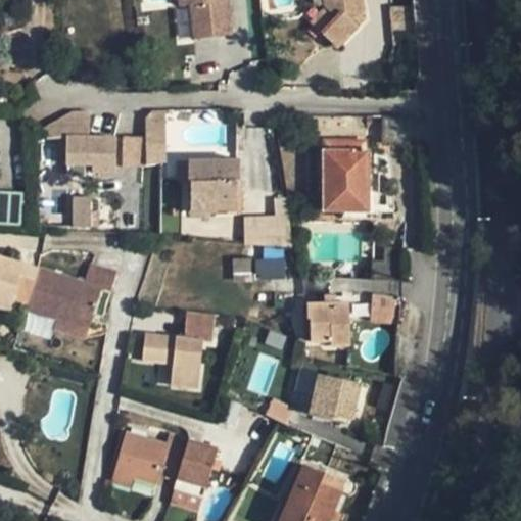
[(179,0),(180,3),(190,2),(192,36),(231,34),(228,0),(179,0)]
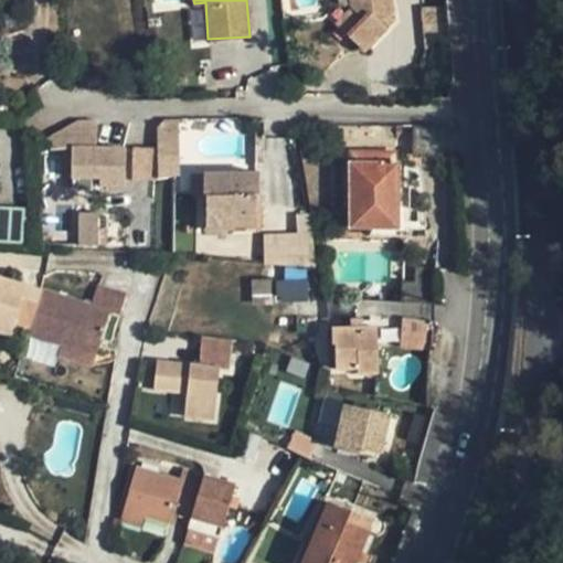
[(344,0),(349,33),(361,44),(346,61),(361,76),(383,53),(379,48),(390,35),(384,0),(344,0)]
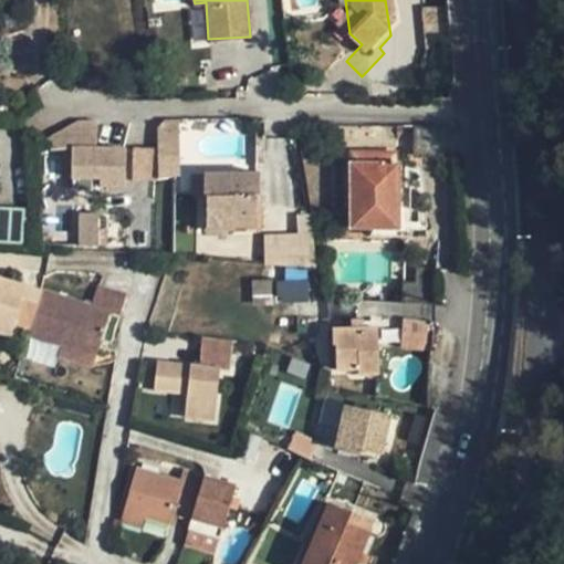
[(188,7),(189,37),(204,35),(202,6),(188,7)]
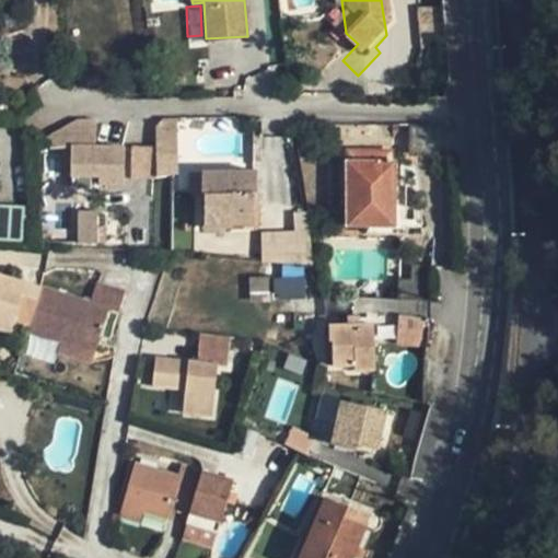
[(343,60),(358,44),(346,33),(330,48),(343,60)]
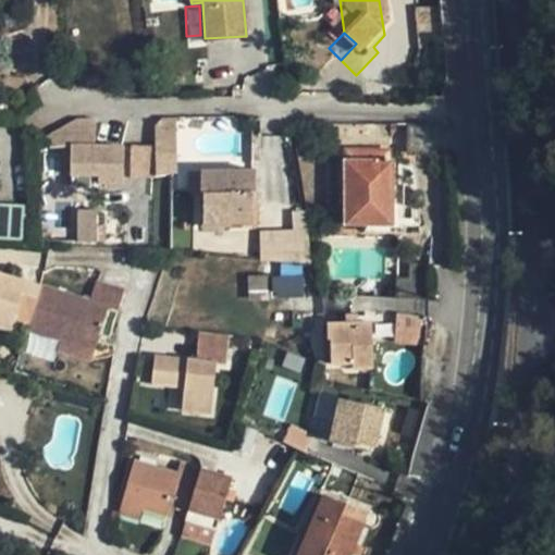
[(386,45),(384,35),(373,47),(378,52),(386,45)]
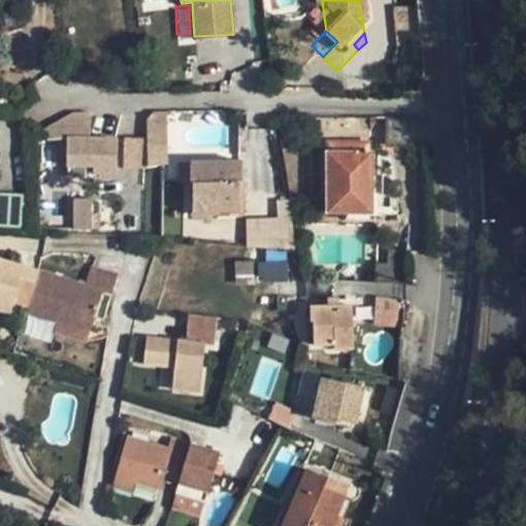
[(72,112),(69,113),(68,136),(88,137),(88,111),(72,112)]
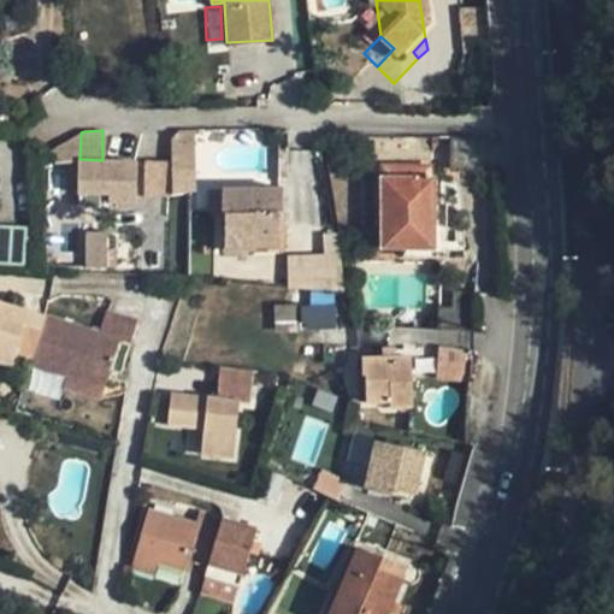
[(80,159),(81,133),(30,161),(78,161),(78,192),(80,192),(80,205),(98,205),(99,193),(110,193),(110,201),(133,201),(134,160),(102,160),(80,159)]
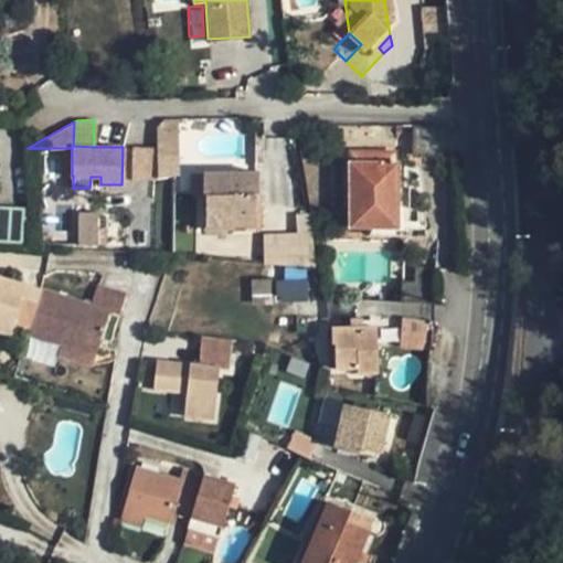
[(131,179),(155,179),(156,147),(131,147),(131,179)]
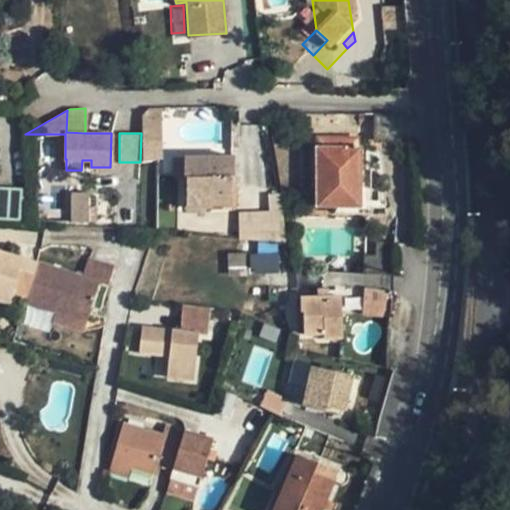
[(319,202),(358,201),(357,148),(354,148),(354,140),(320,140),(320,149),(318,149),(319,202)]
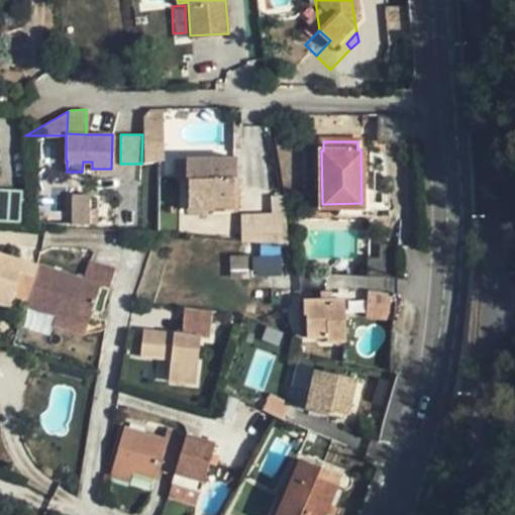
[(236,157),(186,158),(186,176),(186,178),(187,178),(188,207),(207,206),(234,206),(233,176),(236,177),(236,157)]
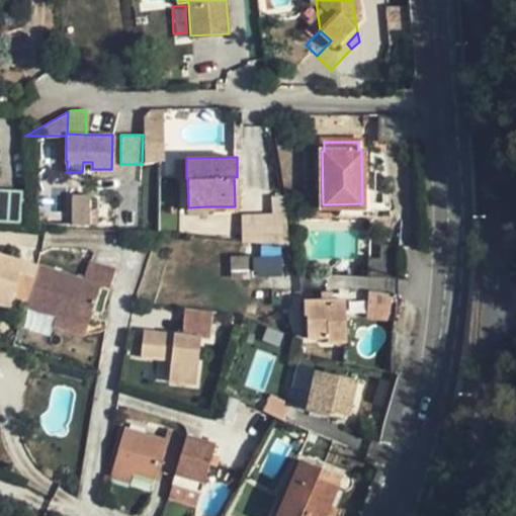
[(0,220),(24,221),(23,177),(0,177),(0,220)]
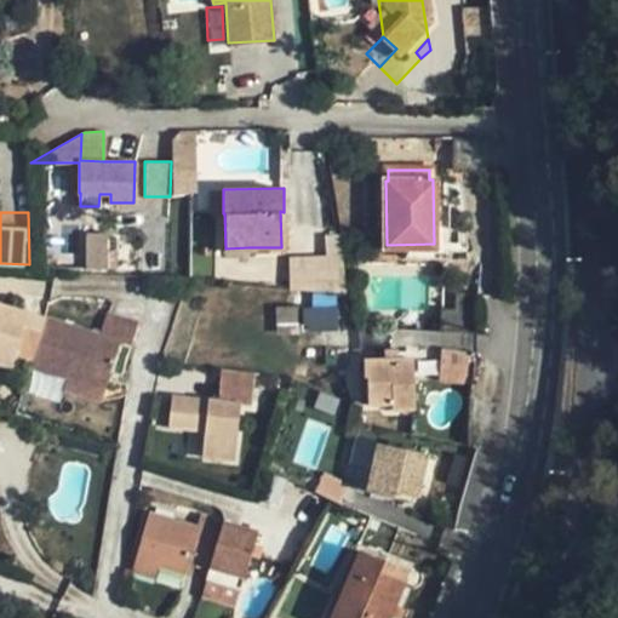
[(86,268),(106,268),(106,247),(106,232),(86,233),(86,268)]
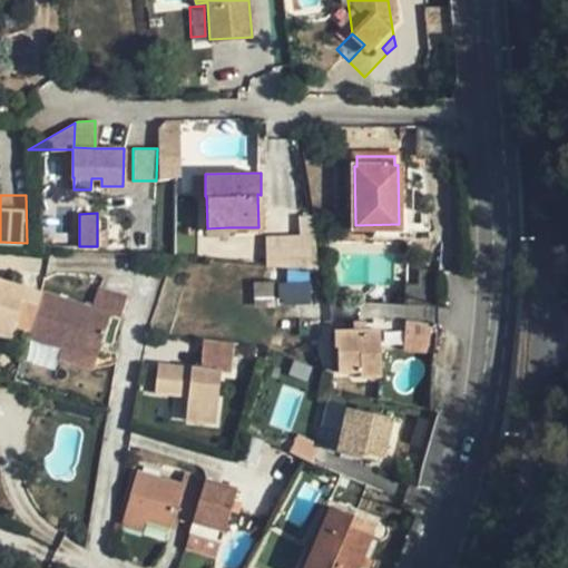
[(106,227),(97,227),(97,246),(106,246),(106,227)]
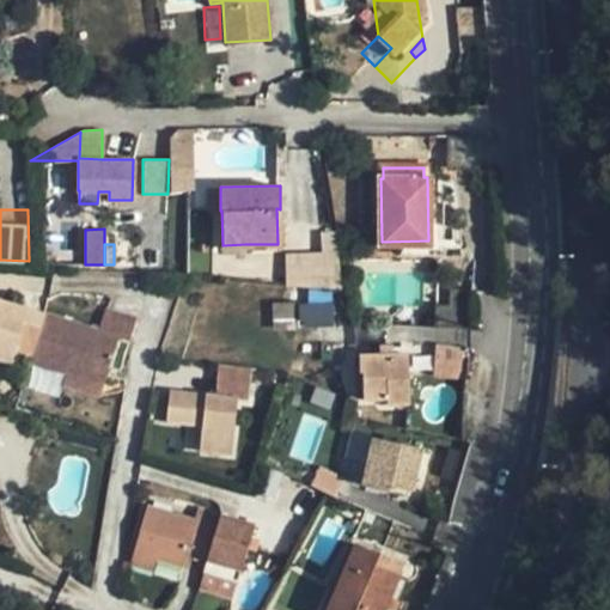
[(330,288),(331,266),(292,263),(290,285),(330,288)]
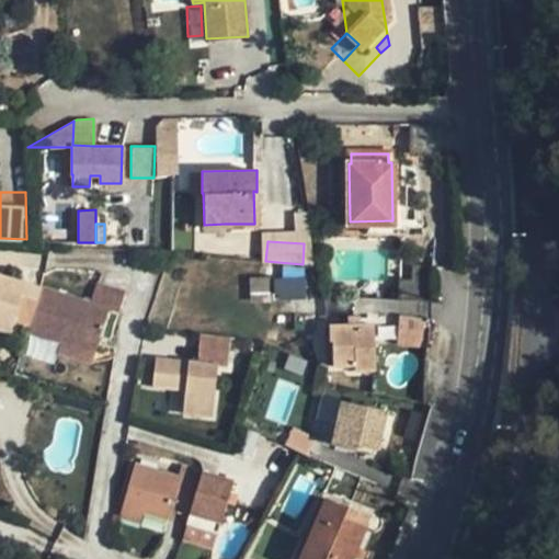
[(432,267),(413,266),(413,281),(412,296),(430,297),(432,267)]
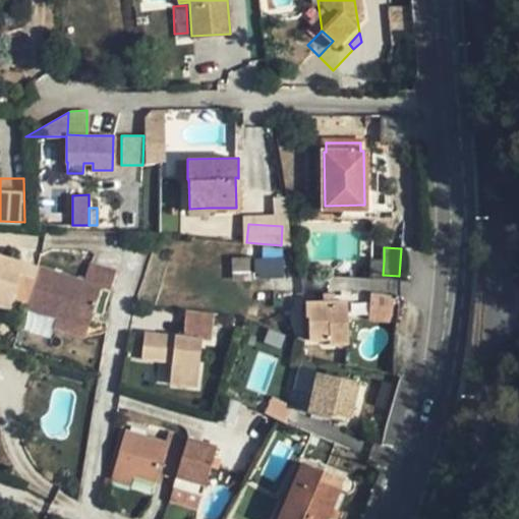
[(24,307),(54,316),(88,327),(100,285),(110,288),(115,271),(89,263),(83,279),(0,253),(0,305),(8,307),(12,296),(26,300),(24,307)]
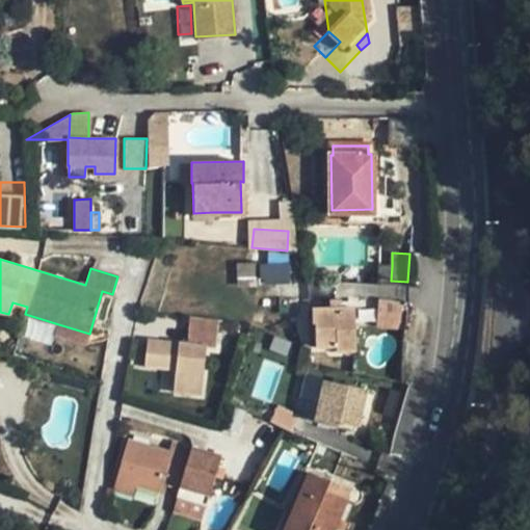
[(248,282),(262,282),(262,263),(248,264),(248,282)]
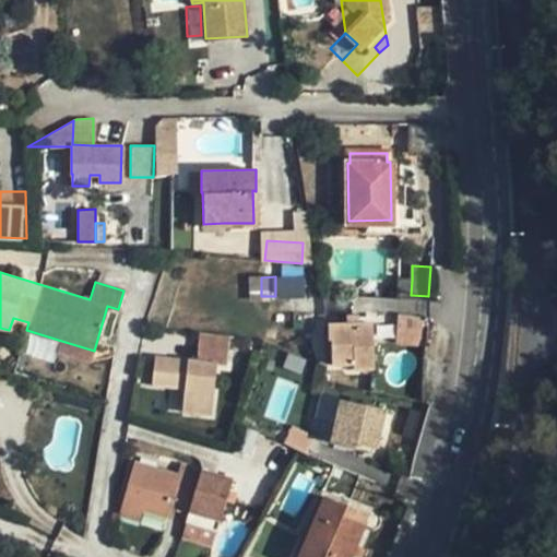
[(304,276),(275,276),(275,296),(304,296),(304,276)]
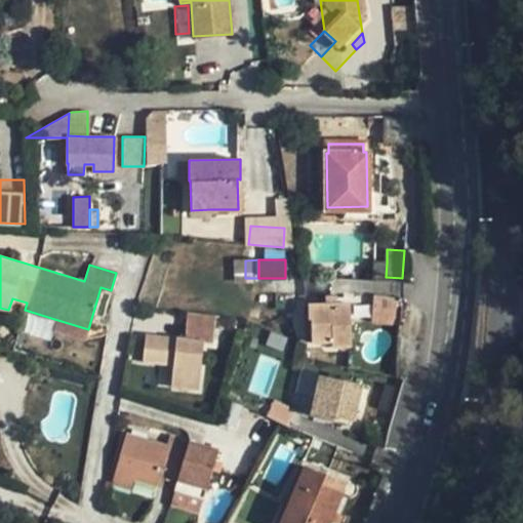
[(386,277),(387,263),(374,263),(373,277),(386,277)]
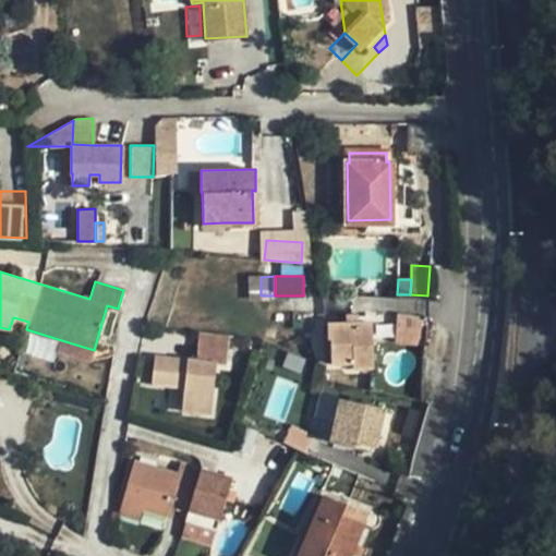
[(345,322),(357,322),(357,313),(345,313),(345,322)]
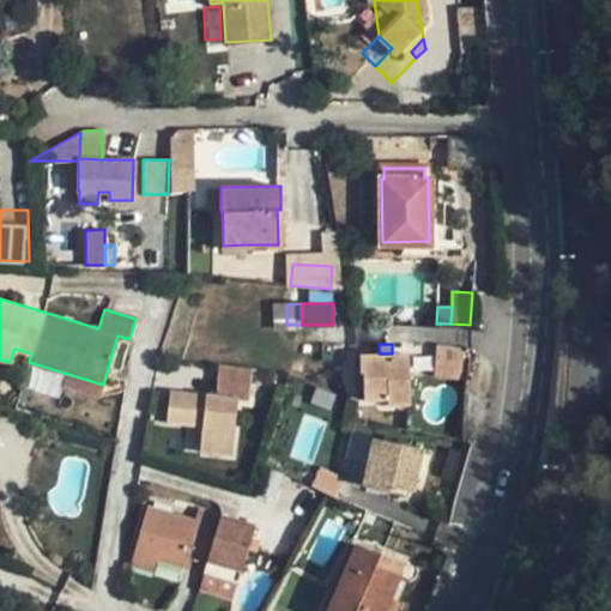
[(409,352),(392,354),(379,354),(358,354),(360,370),(363,370),(363,399),(387,399),(387,404),(410,404),(409,352)]
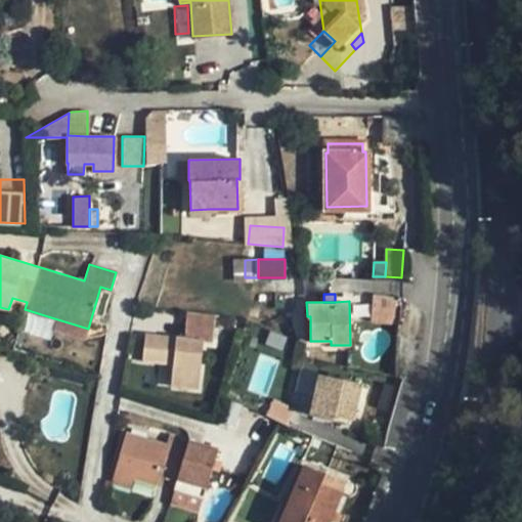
[(212,341),(214,314),(186,311),(183,338),(144,333),(141,359),(173,363),(171,385),(198,389),(203,339),(212,341)]
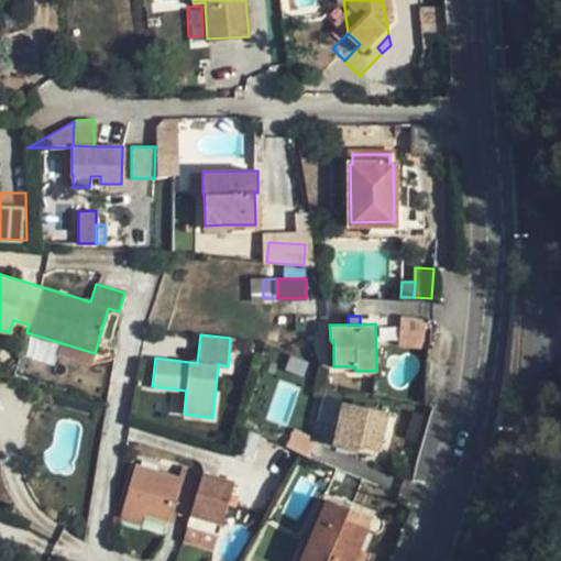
[(91,364),(95,353),(58,342),(55,353),(91,364)]
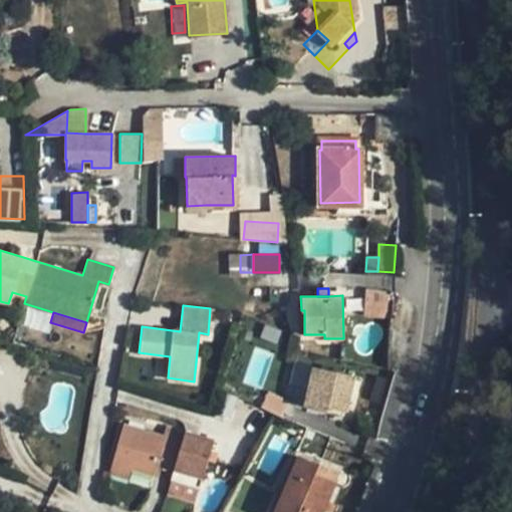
[(345,411),(348,396),(351,385),(353,375),(311,366),(303,406),(325,411),(326,407),(345,411)]
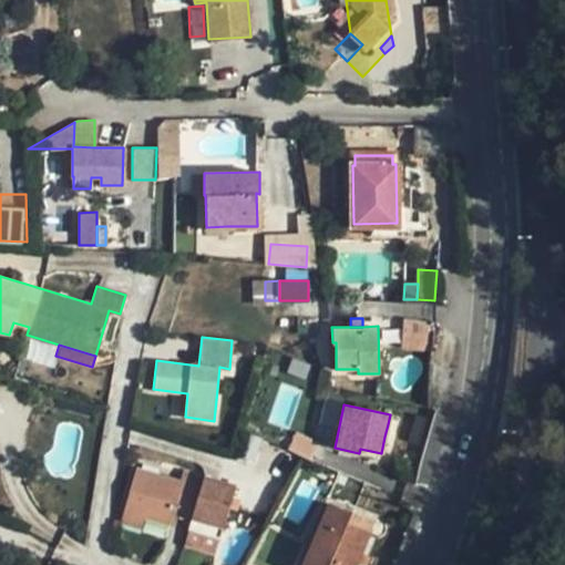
[(388,424),(384,437),(394,438),(398,427),(388,424)]
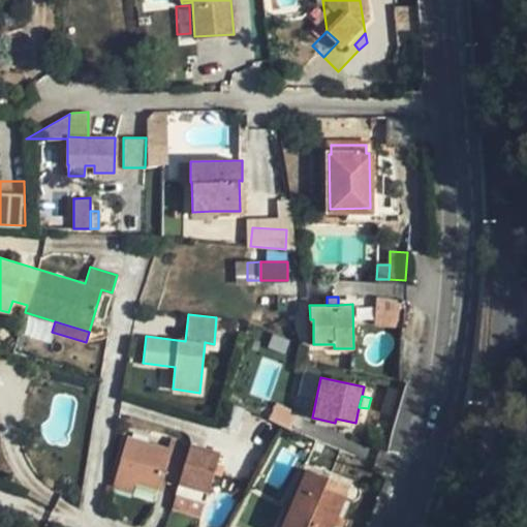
[(265,398),(257,412),(282,424),(289,428),(296,412),(275,402),(275,403),(265,398)]
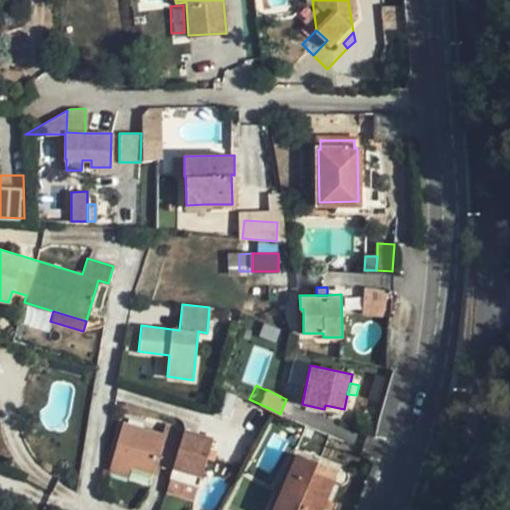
[(122,422),(110,461),(130,466),(151,473),(151,472),(154,463),(155,462),(172,467),(169,477),(198,486),(213,437),(165,423),(162,434),(122,422)]
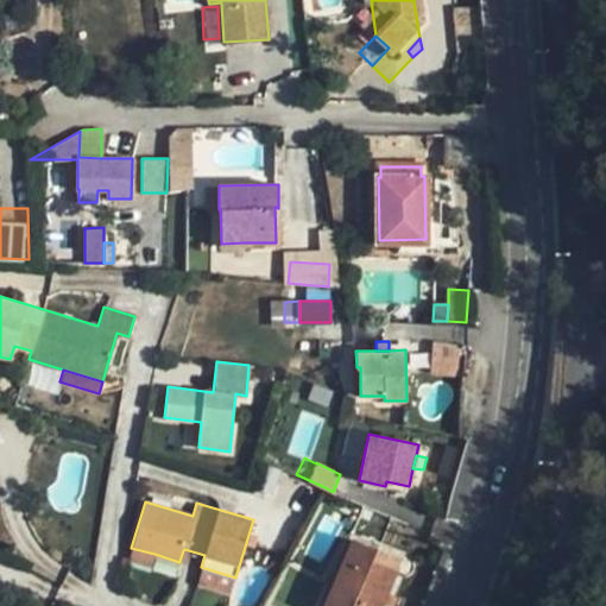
[(380,605),(392,580),(368,570),(373,560),(377,550),(352,540),(323,605),(380,605)]
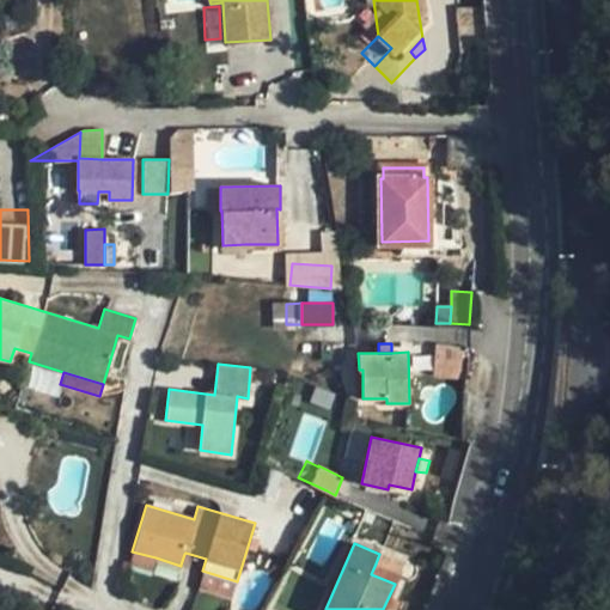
[(128,563),(151,571),(156,557),(132,551),(128,563)]
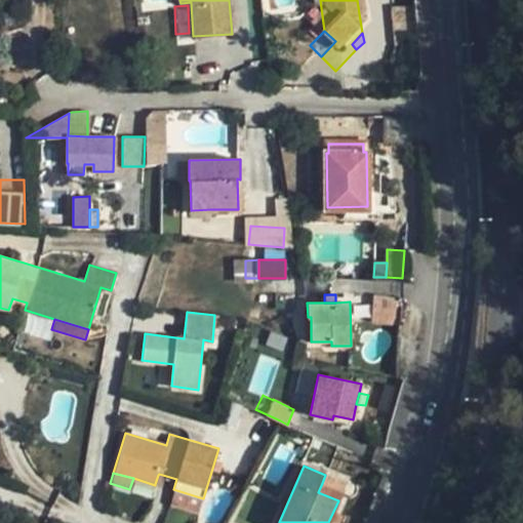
[(164,477),(158,475),(155,484),(161,486),(164,477)]
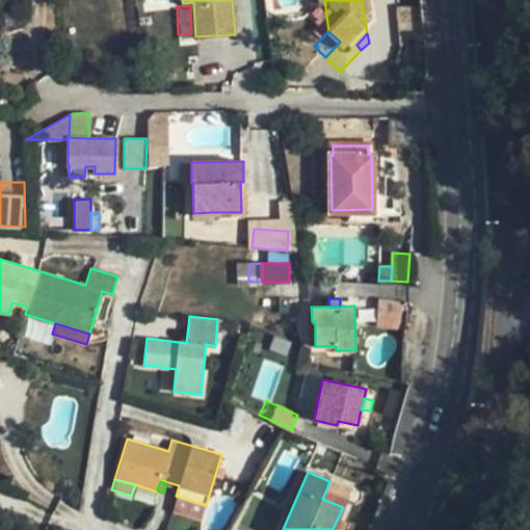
[(347,498),(326,489),(322,499),(343,507),(347,498)]
